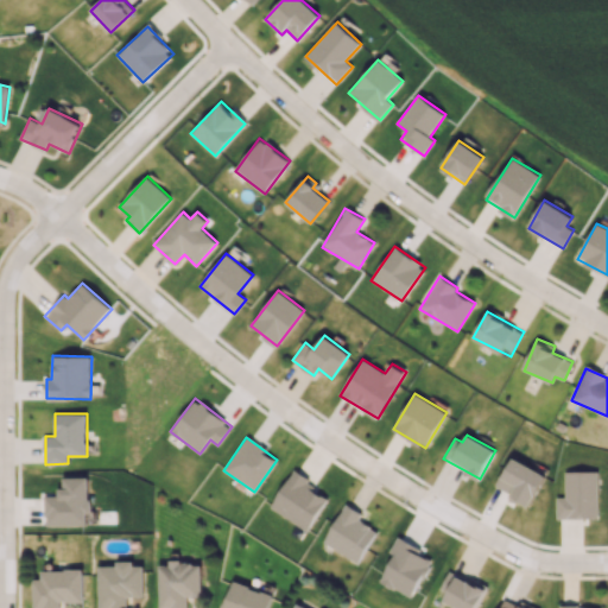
[(546,475),(512,456),(495,487),(530,506),(546,475)]
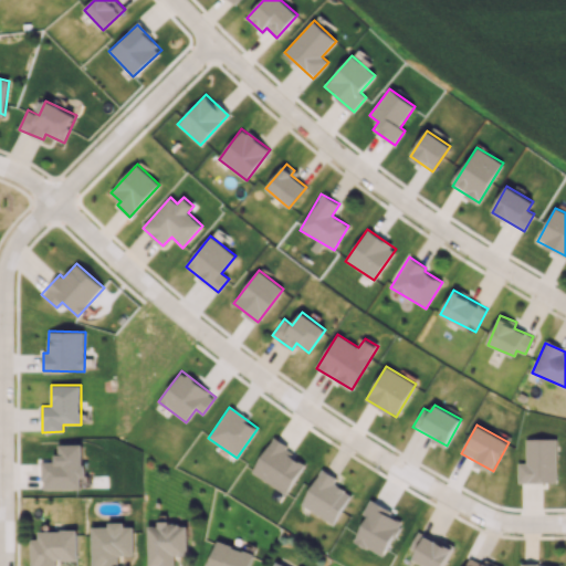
[(557,438),(526,439),(526,462),(517,462),(519,482),(557,482),(557,438)]
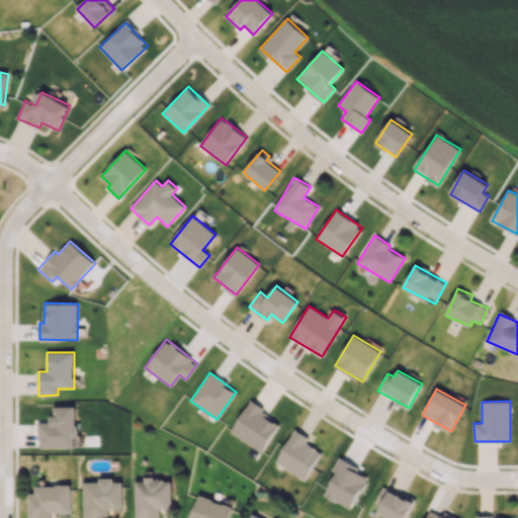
[(264,451),(279,419),(246,404),(230,435),(264,451)]
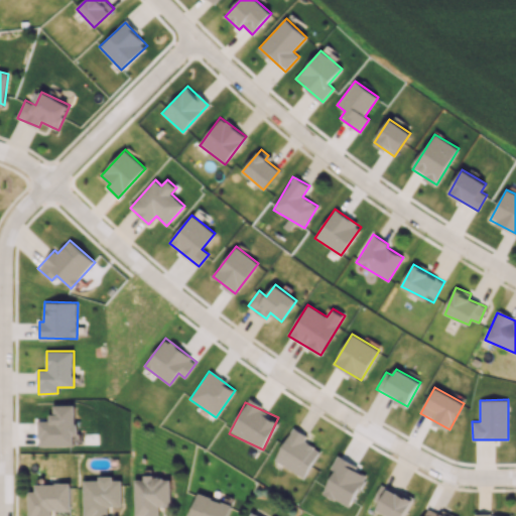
[(77,404),(52,405),(52,420),(38,421),(39,446),(74,445),(74,435),(77,435),(77,404)]
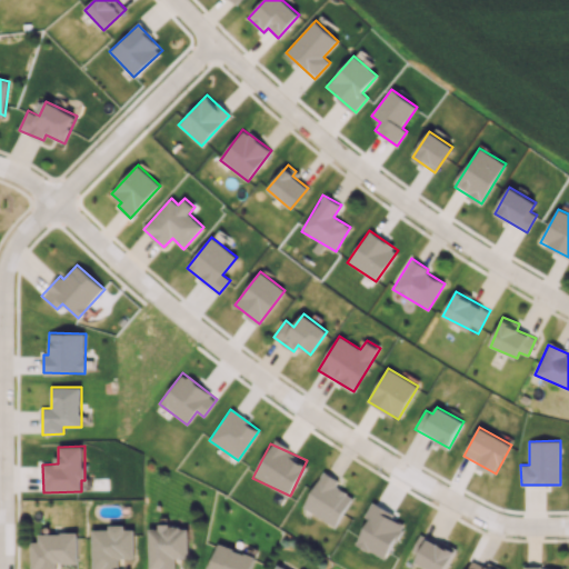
[(301,508),(335,528),(352,497),(336,487),(339,480),(323,471),(301,508)]
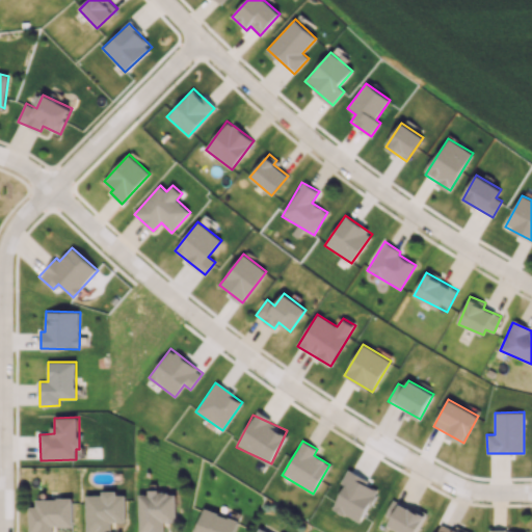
[(360,523),(378,488),(347,471),(340,483),(344,485),(331,508),(360,523)]
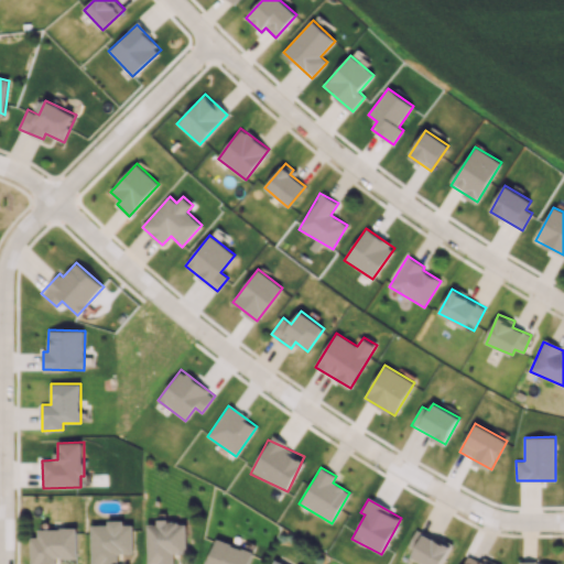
[(133,553),(133,524),(125,524),(125,520),(107,520),(107,524),(90,524),(89,563),(117,563),(118,553),(133,553)]
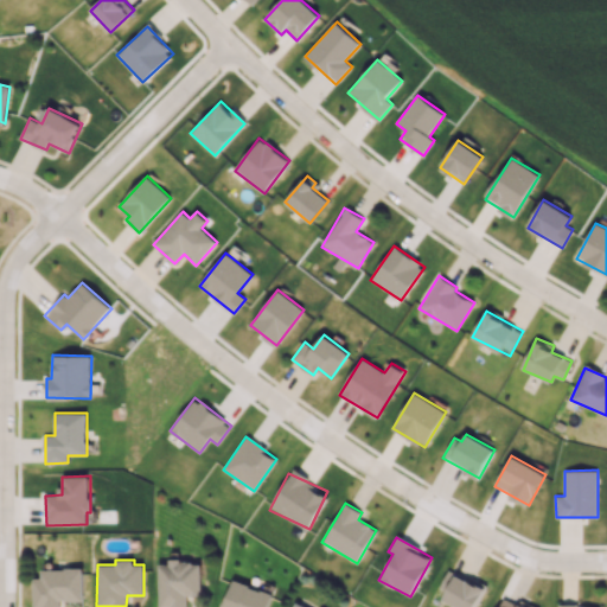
[(202,596),(202,561),(168,561),(168,564),(159,564),(158,606),(186,606),(187,596),(202,596)]
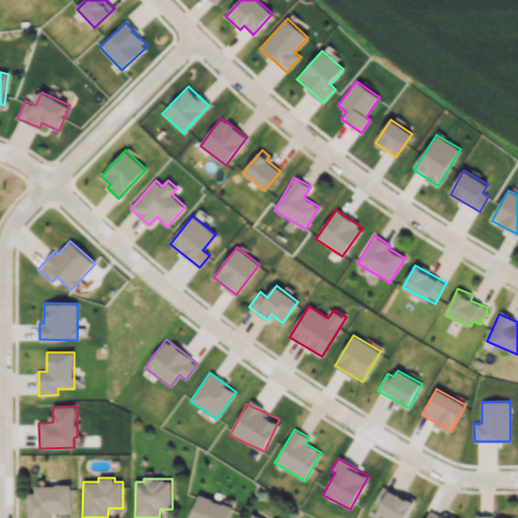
[(71,512),(71,485),(35,486),(35,493),(27,493),(27,517),(52,517),(52,513),(71,512)]
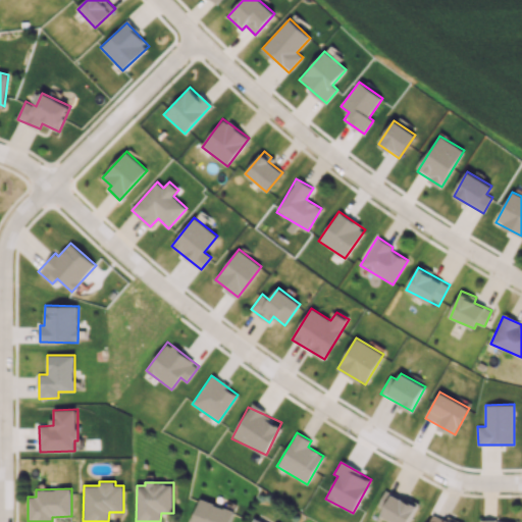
[(380,517),(390,521),(409,521),(417,503),(384,489),(377,507),(383,509),(380,517)]
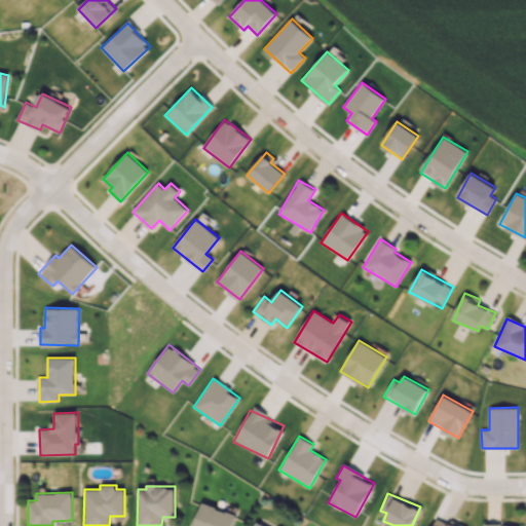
[(231,525),(236,514),(199,502),(192,525),(231,525)]
